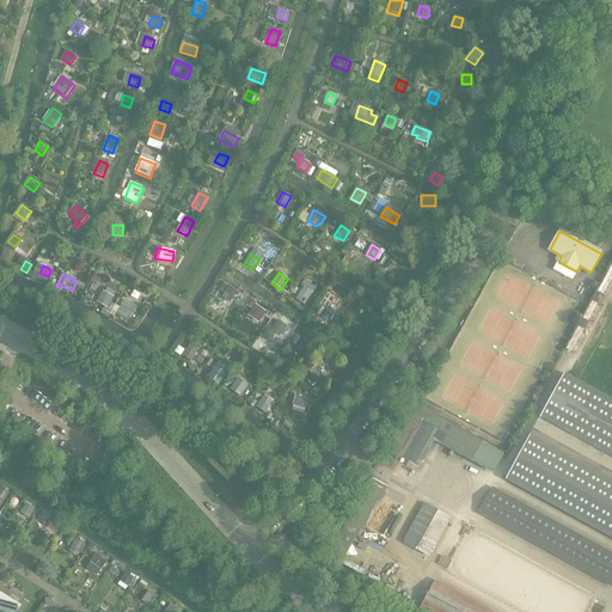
[(389,289),(381,279),(373,285),(381,294),(389,289)]
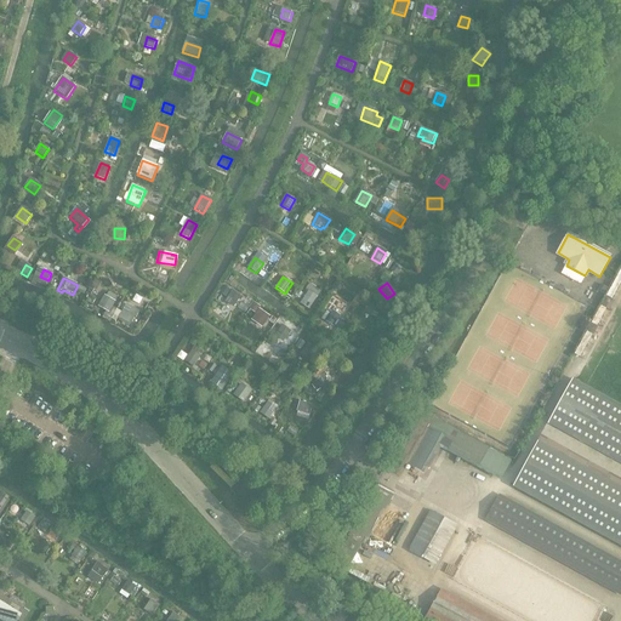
[(309,311),(319,297),(309,291),(301,305),(309,311)]
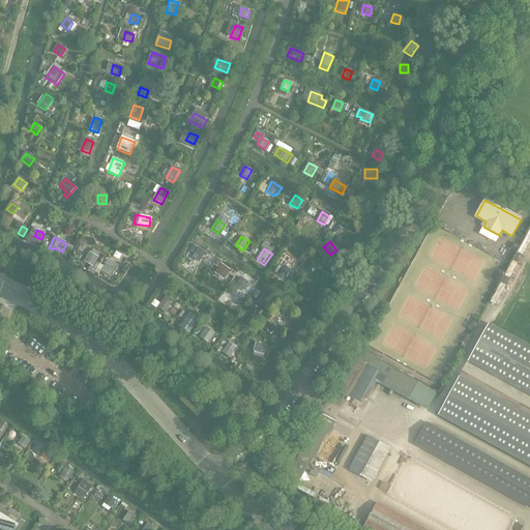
[(200,263),(205,254),(199,249),(193,258),(200,263)]
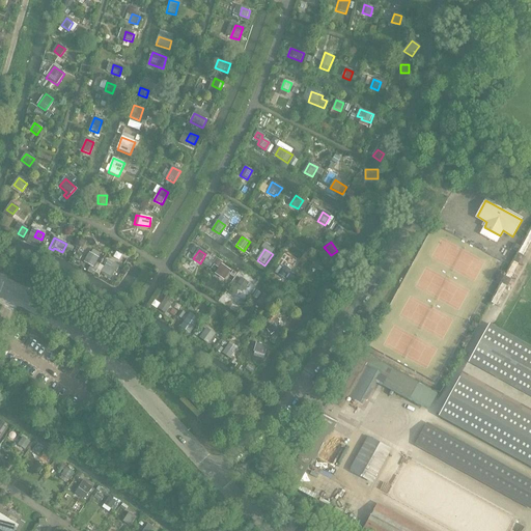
[(96,263),(99,259),(89,253),(84,263),(93,269),(91,271),(95,274),(100,266),(96,263)]
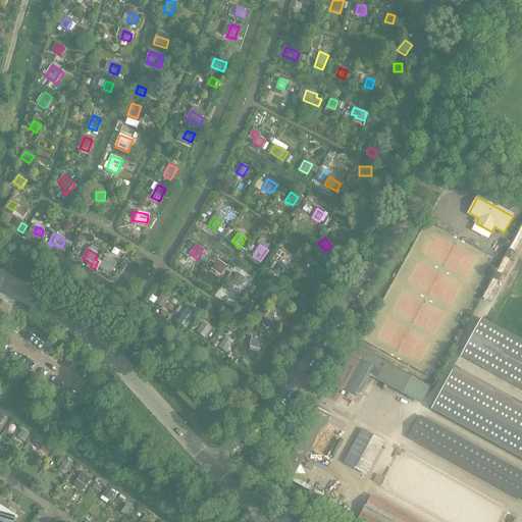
[(108,273),(115,261),(106,256),(100,268),(108,273)]
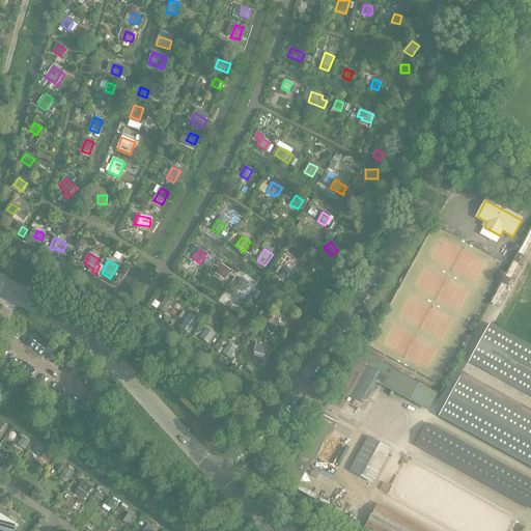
[(322,273),(325,264),(314,260),(312,269),(322,273)]
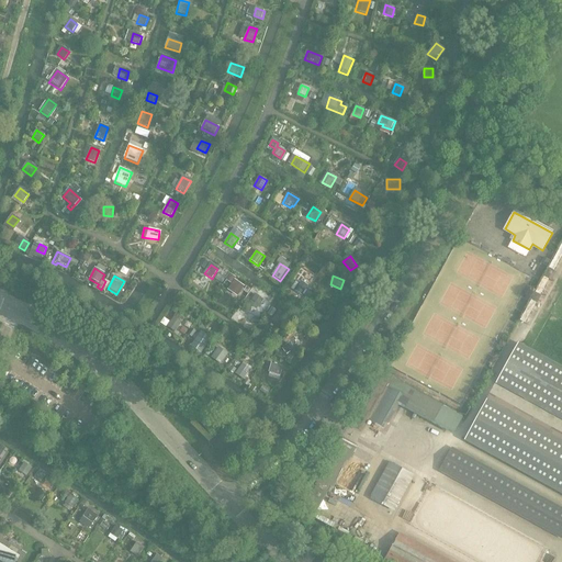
[(237,296),(244,288),(236,282),(229,291),(237,296)]
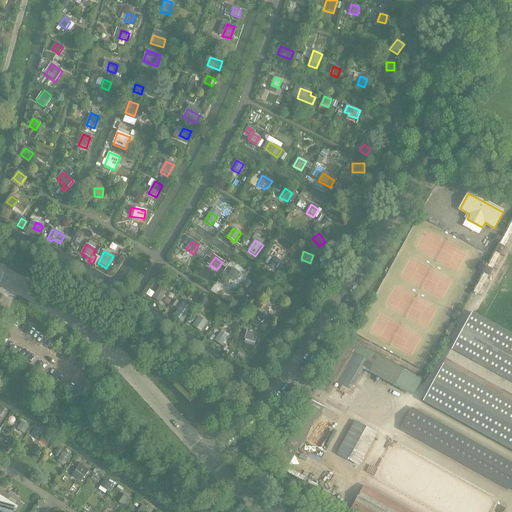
[(274,257),(269,266),(275,270),(281,262),(274,257)]
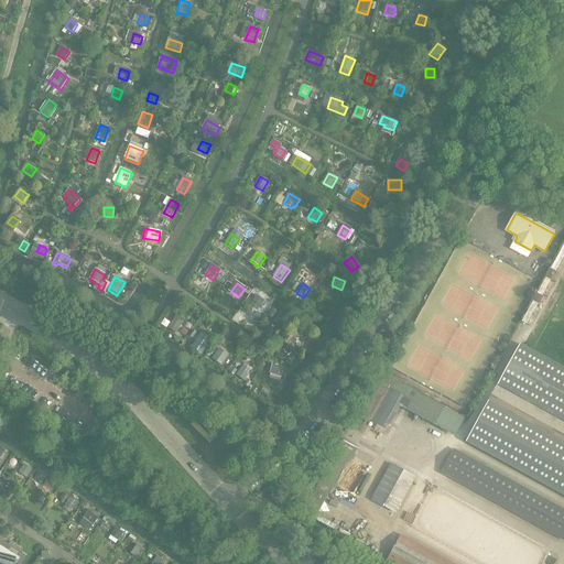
[(257,311),(263,302),(256,296),(249,305),(257,311)]
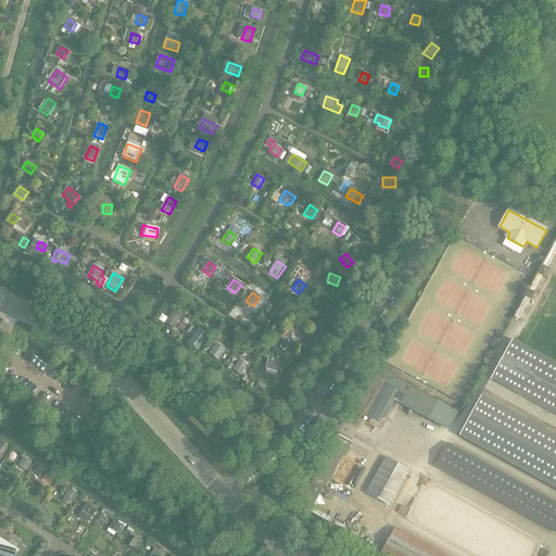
[(277,323),(283,313),(276,308),(269,317),(277,323)]
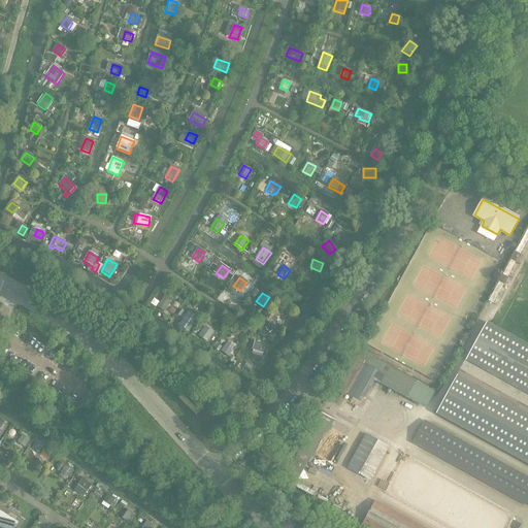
[(164,312),(170,303),(163,299),(157,307),(164,312)]
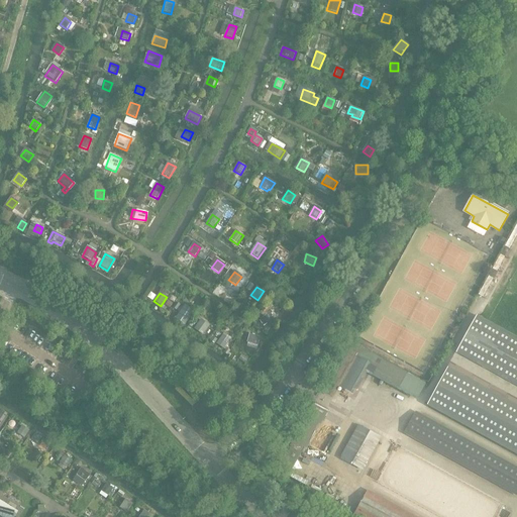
[(276,296),(271,302),(281,309),(285,303),(276,296)]
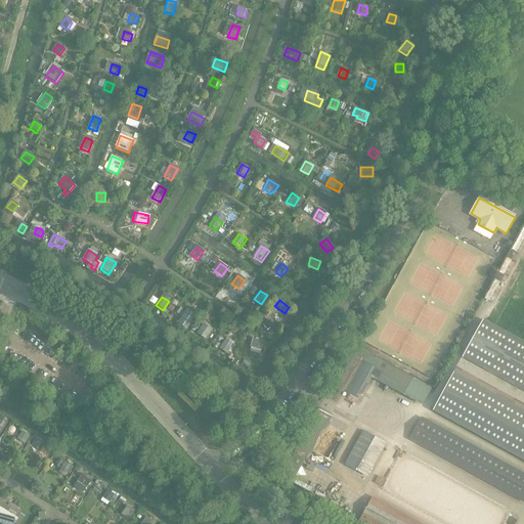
[(187,326),(192,318),(185,313),(180,321),(187,326)]
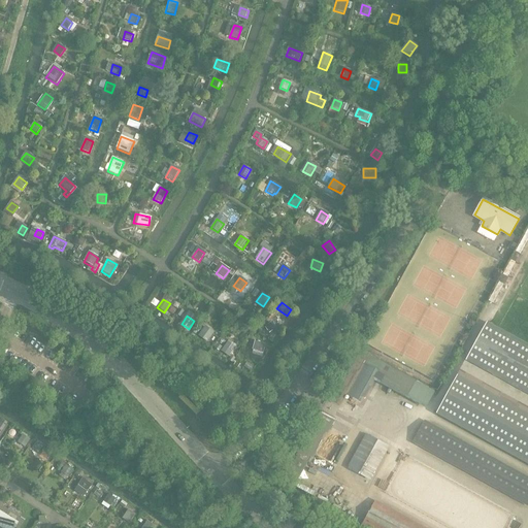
[(278,332),(272,323),(265,328),(271,337),(278,332)]
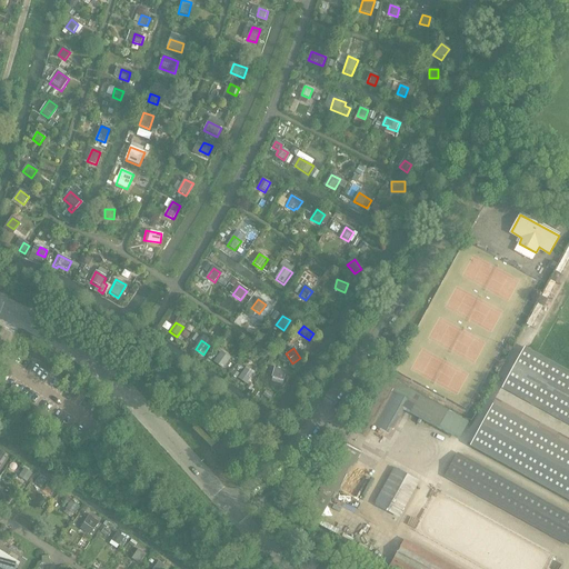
[(568,371),(525,348),(501,389),(568,426),(568,371)]
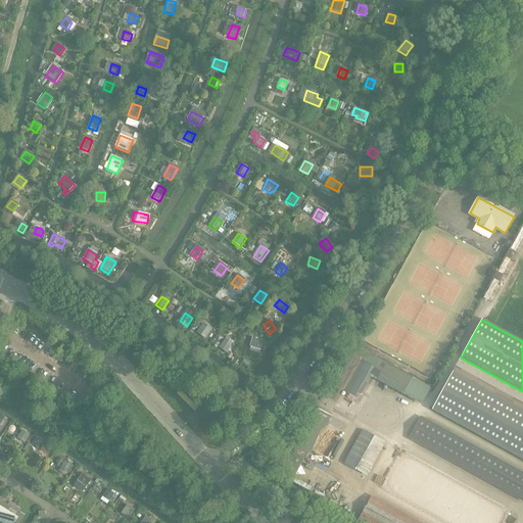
[(205,340),(212,330),(203,324),(196,334),(205,340)]
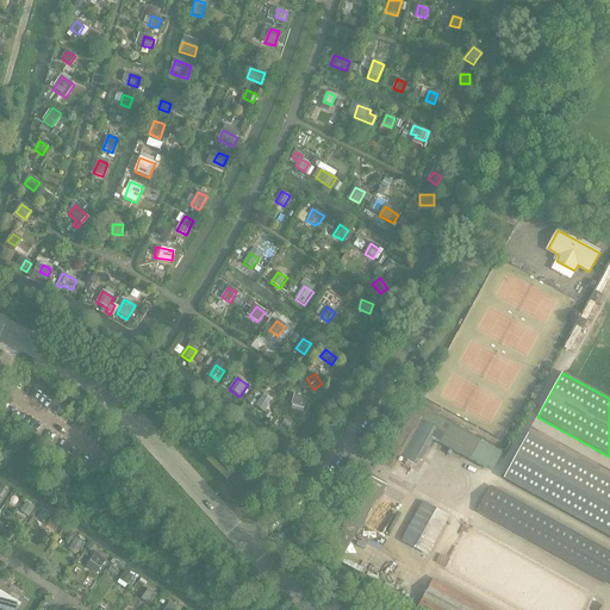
[(304,408),(306,398),(296,394),(292,404),(304,408)]
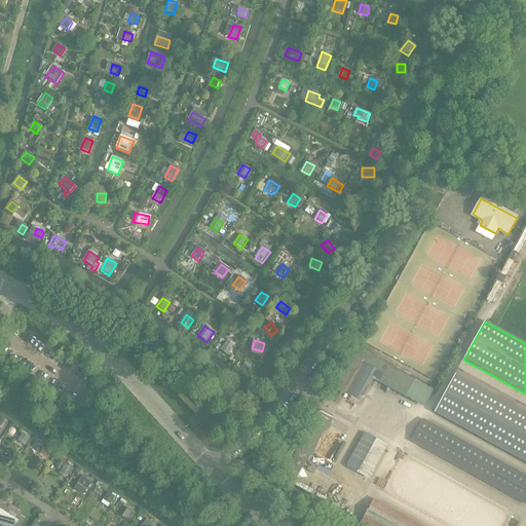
[(228,355),(234,347),(227,342),(221,350),(228,355)]
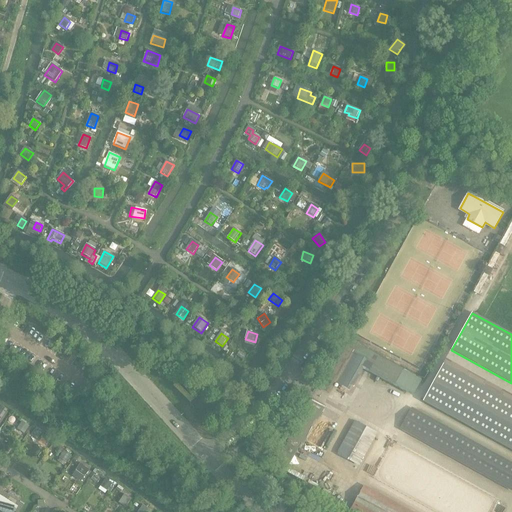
[(511,402),(443,364),(423,401),(511,450),(511,402)]
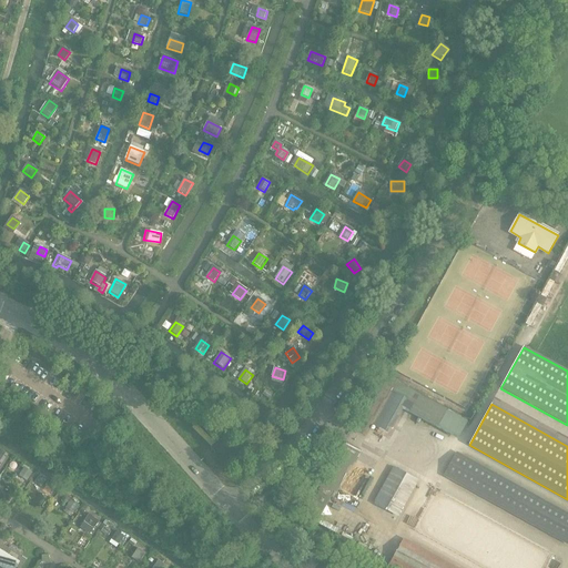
[(3,450),(0,454),(0,469),(1,470),(11,456),(3,450)]
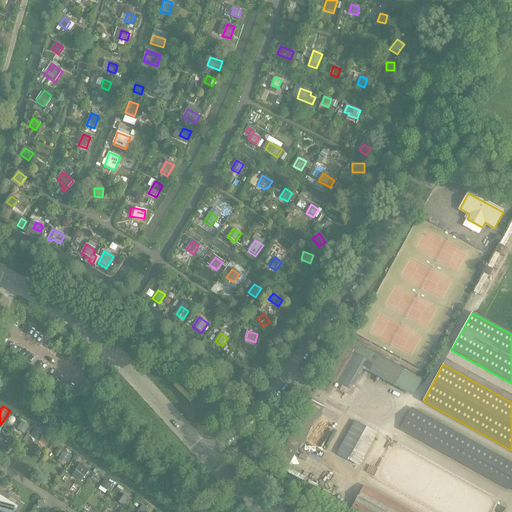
[(511,464),(412,409),(401,429),(511,490),(511,464)]
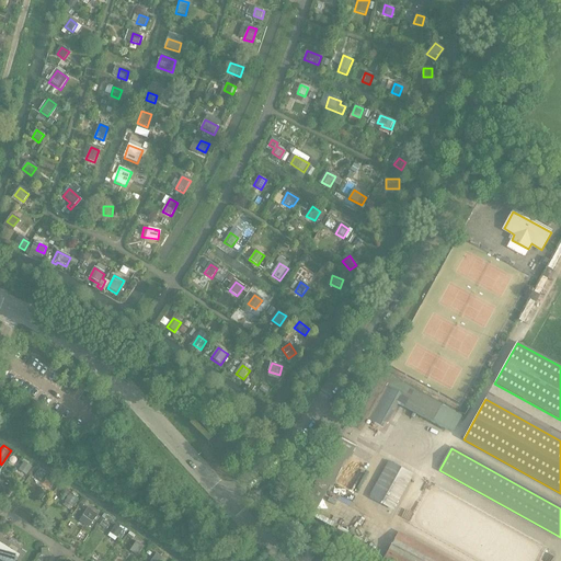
[(24,464),(19,470),(26,476),(32,468),(24,464)]
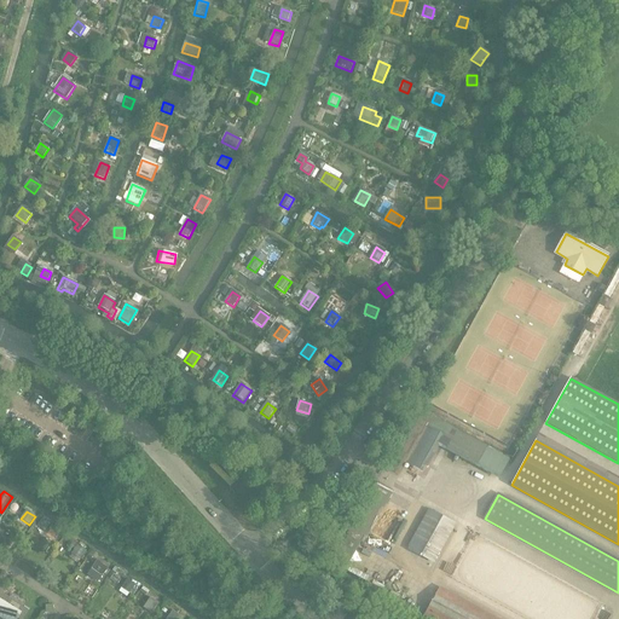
[(431,512),(410,549),(433,562),(453,524),(431,512)]
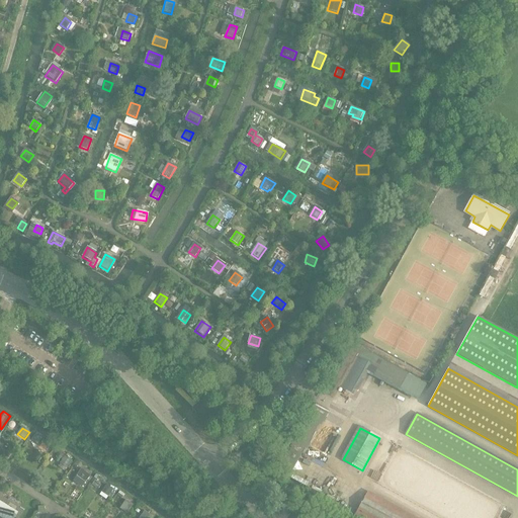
[(42,443),(38,449),(45,453),(49,447),(42,443)]
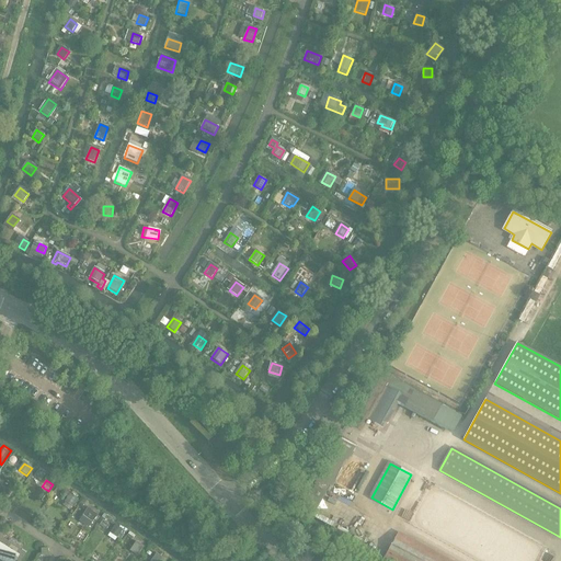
[(70,494),(65,502),(72,507),(78,500),(70,494)]
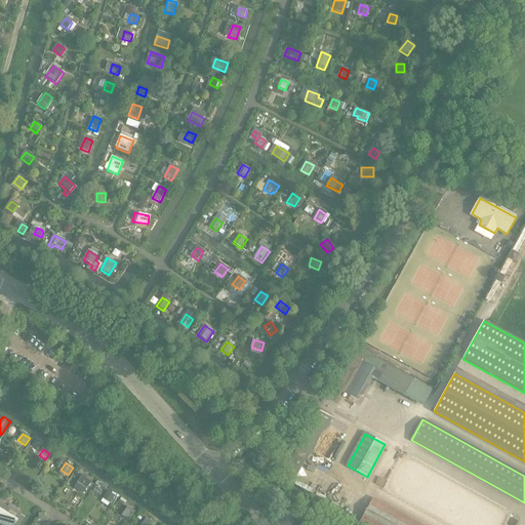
[(86,477),(81,484),(87,488),(92,481),(86,477)]
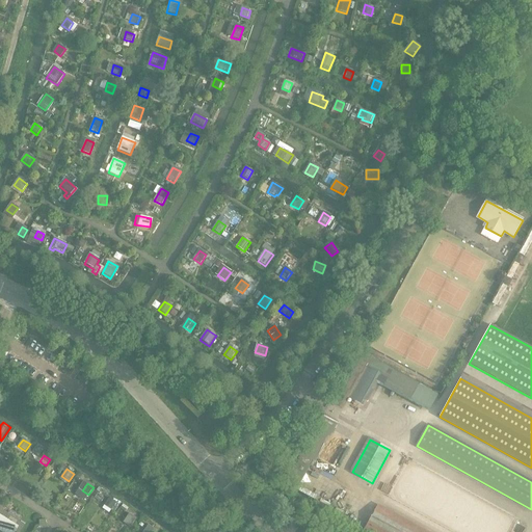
[(110,499),(105,505),(112,509),(116,503),(110,499)]
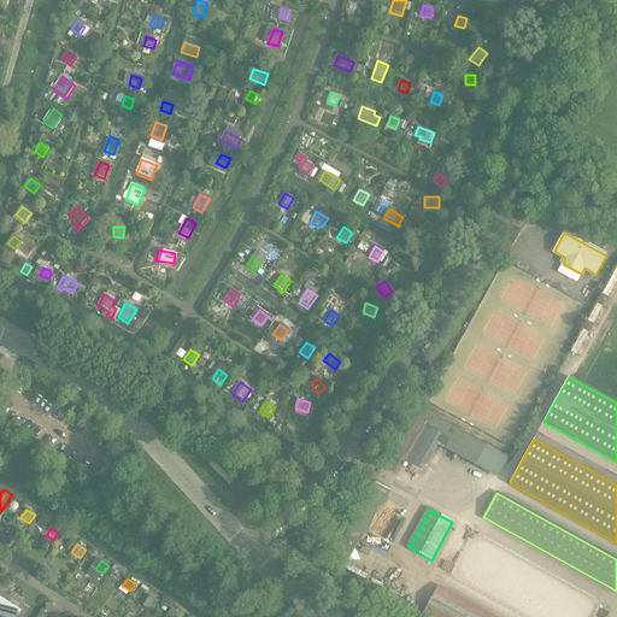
[(492,616),(439,587),(424,612),(432,616),(492,616)]
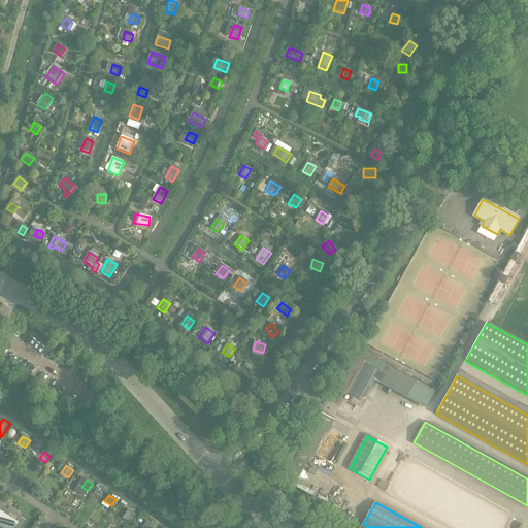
[(130,523),(135,515),(129,509),(125,516),(129,519),(128,522),(130,523)]
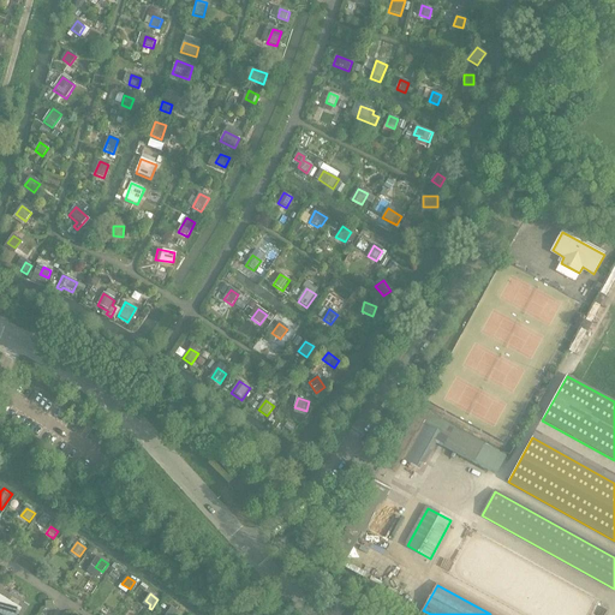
[(0,614),(1,614),(17,614),(22,608),(0,595),(0,614)]
